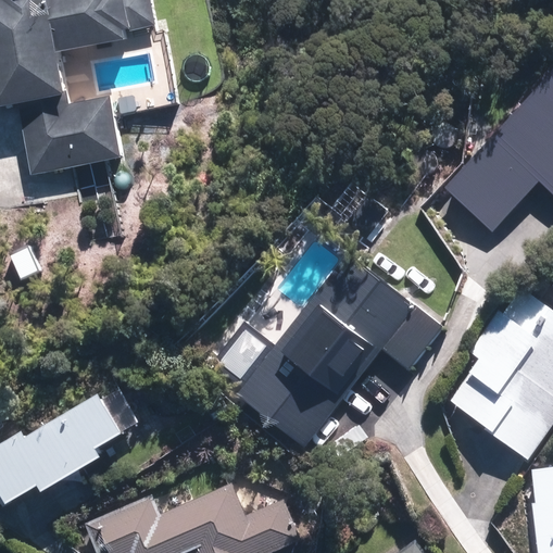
[(68,104),(60,57),(126,44),(124,33),(155,26),(151,0),(0,0),(0,109),(16,107),(29,176),(122,159),(110,97),(68,104)]
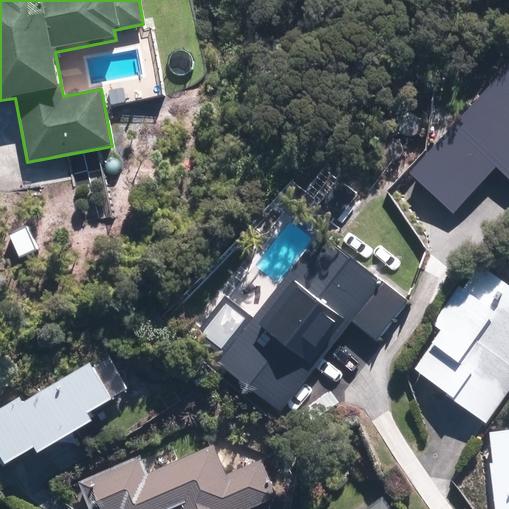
[(320,230),(320,231),(219,362),(281,409),(350,319),(377,340),(409,299),(320,230)]
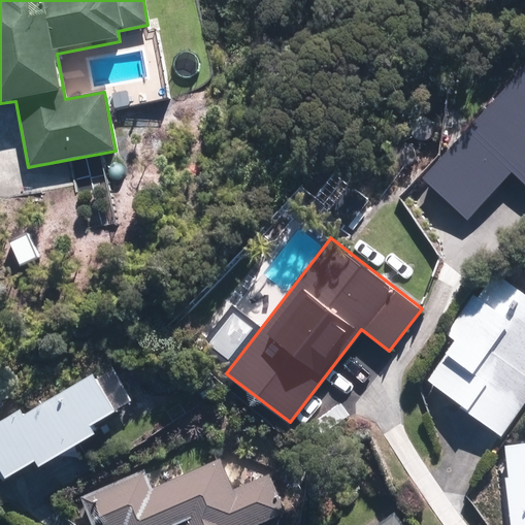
[(493,271),(445,333),(453,340),(424,376),(499,436),(524,404),(524,267),(511,286),(493,271)]
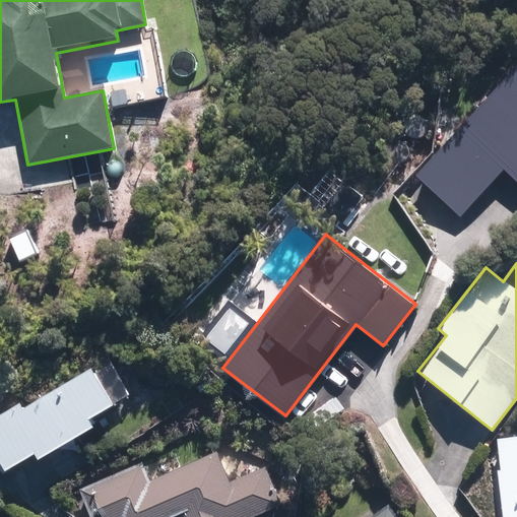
[(108,364),(26,407),(23,402),(0,414),(0,472),(1,474),(37,456),(40,462),(97,432),(91,422),(129,401),(108,364)]
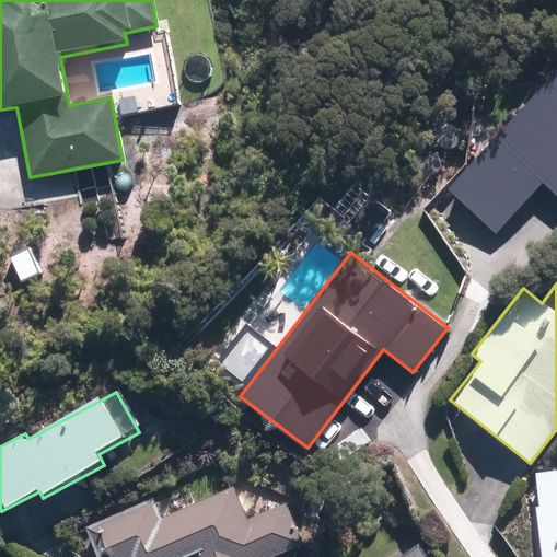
[(183,475),(80,524),(95,556),(269,556),(305,540),(267,460),(193,496),(183,475)]
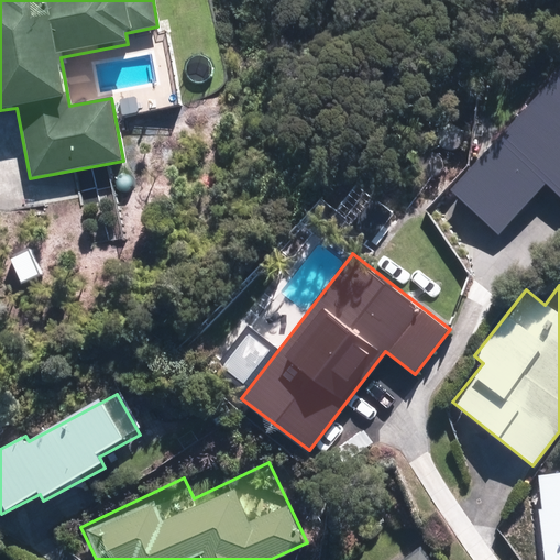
[(559,559),(559,471),(536,474),(541,559),(559,559)]
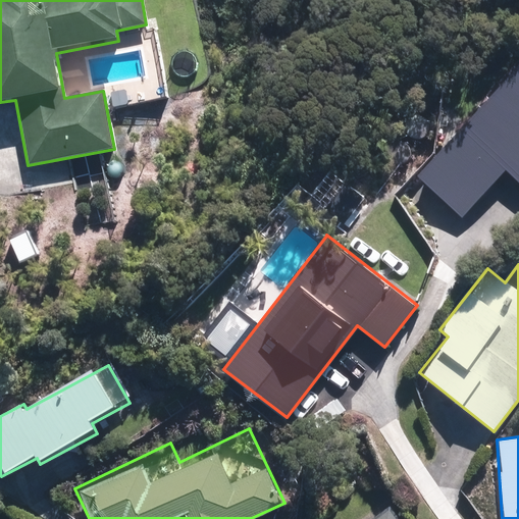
[(401,518),(388,504),(368,518),(401,518)]
